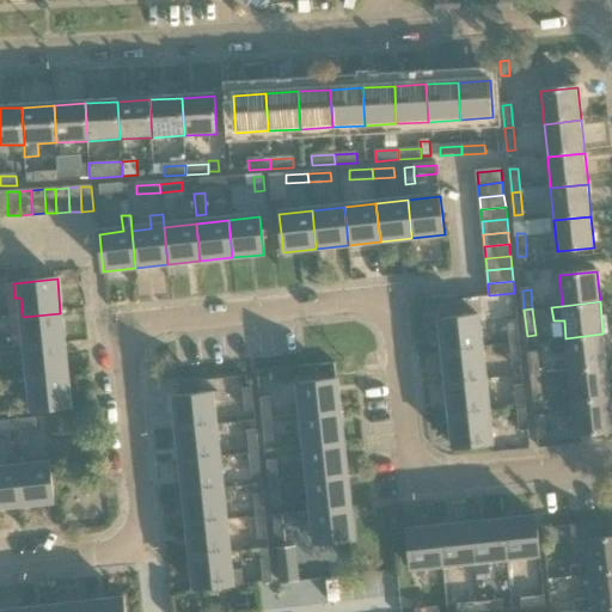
[(63,344),(60,313),(23,317),(26,349),(63,344)]
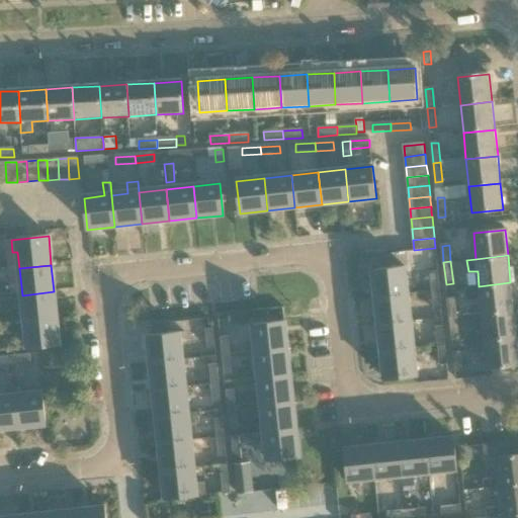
[(376,299),(409,296),(406,268),(373,271),(376,299)]
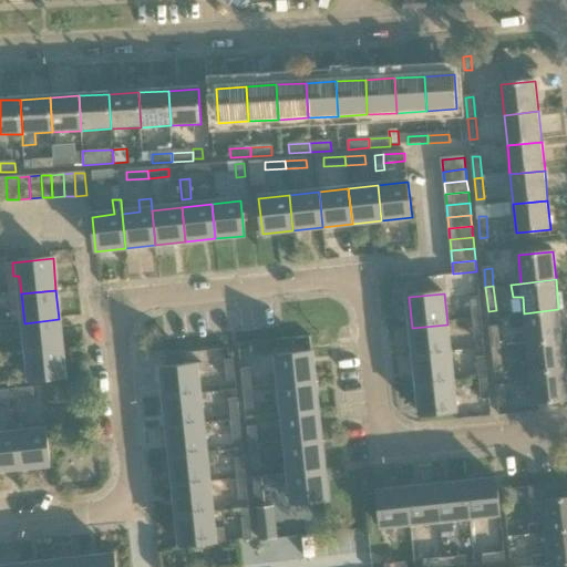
[(481,321),(478,299),(471,300),(473,321),(481,321)]
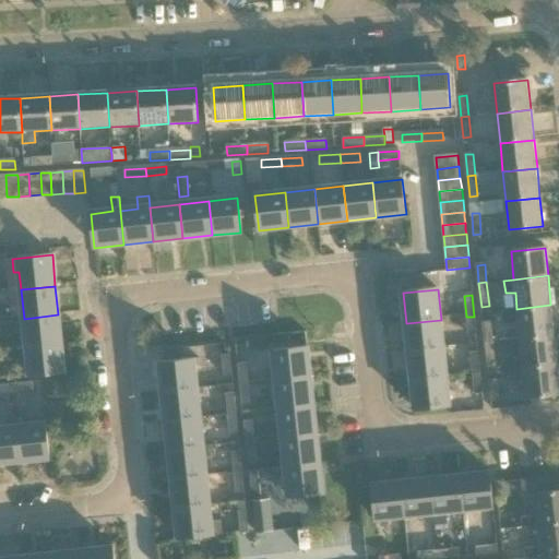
[(554,334),(550,305),(516,309),(506,310),(507,323),(519,322),(520,337),(554,334)]
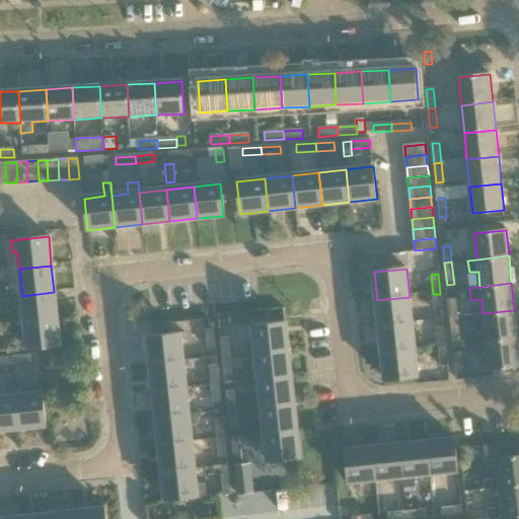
[(22,296),(25,323),(57,319),(54,292),(22,296)]
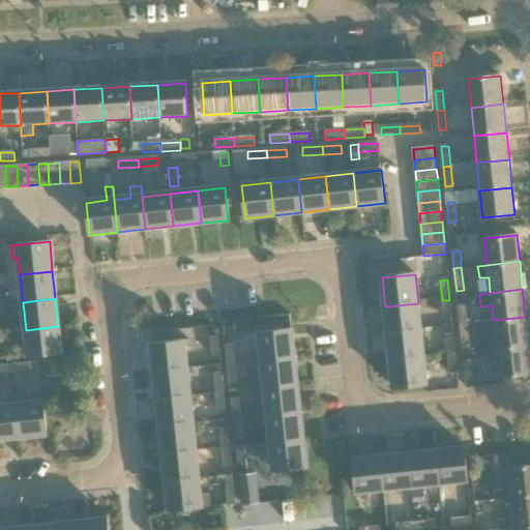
[(451,318),(449,300),(442,300),(444,319),(451,318)]
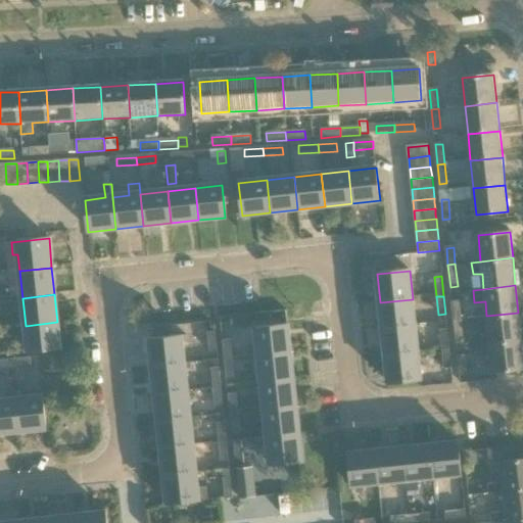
[(416,326),(413,299),(380,302),(383,329),(416,326)]
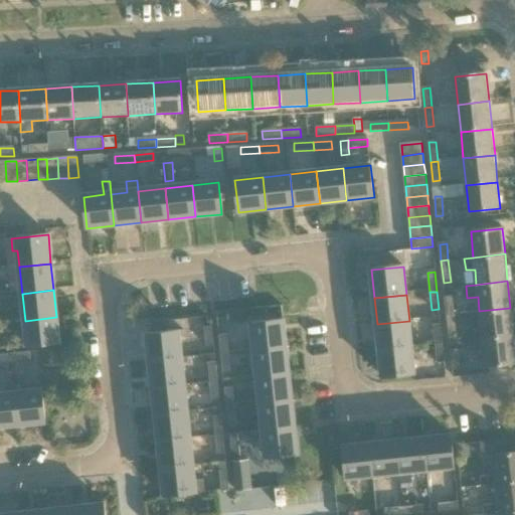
[(446,298),(447,314),(454,314),(453,298),(446,298)]
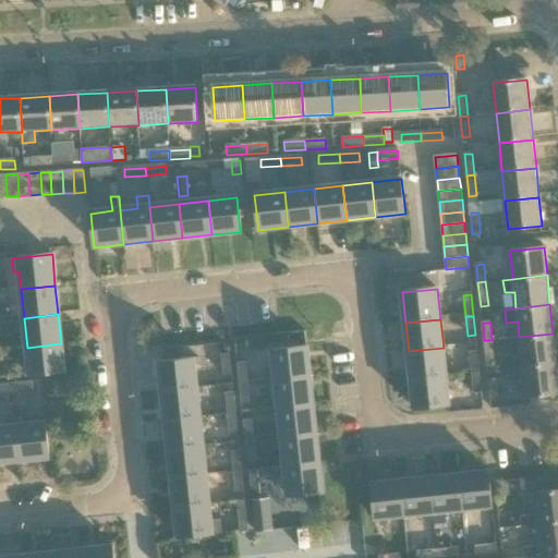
[(553,334),(519,337),(509,338),(511,350),(520,350),(522,366),(556,363),(553,334)]
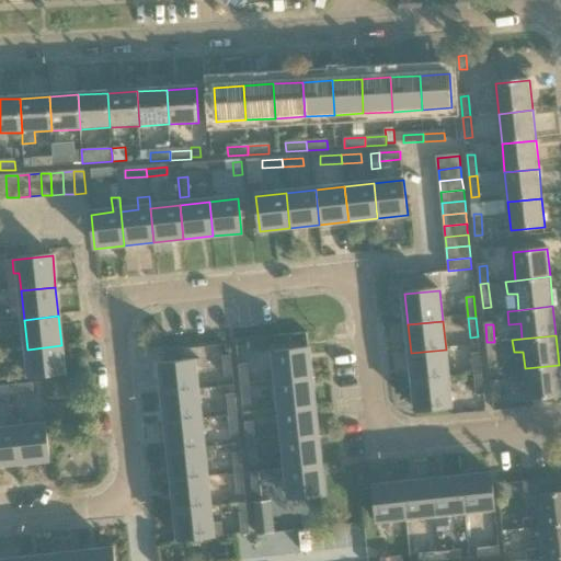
[(494,342),(487,342),(489,365),(496,364),(494,342)]
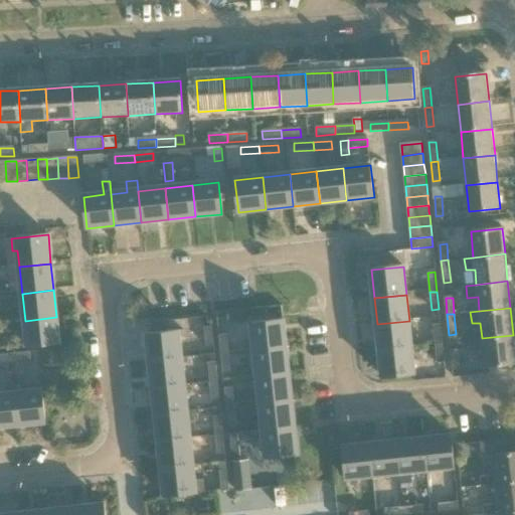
[(27,347),(59,343),(56,317),(25,321),(16,322),(17,331),(26,331),(27,347)]
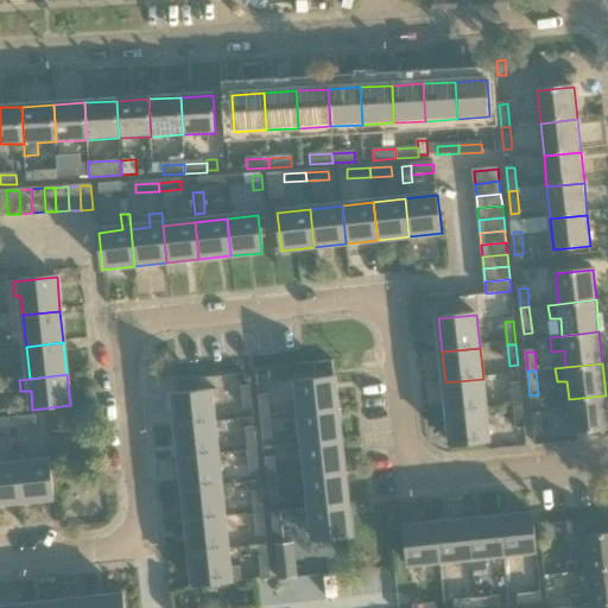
[(298,382),(302,416),(339,412),(335,378),(298,382)]
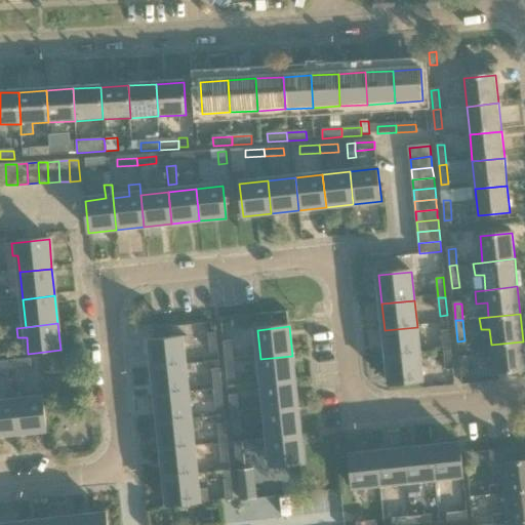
[(385,330),(388,358),(420,355),(417,327),(385,330)]
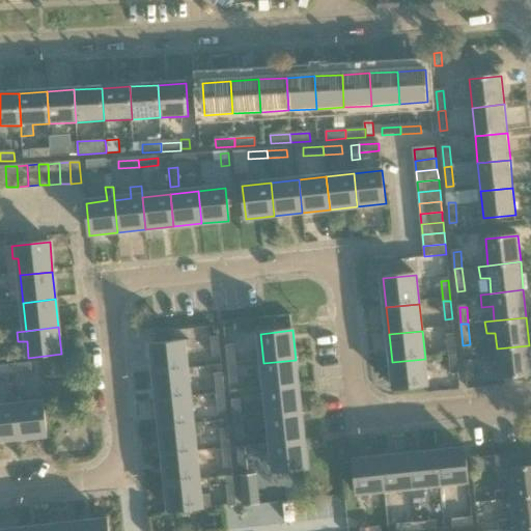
[(447,336),(449,356),(456,356),(454,335),(447,336)]
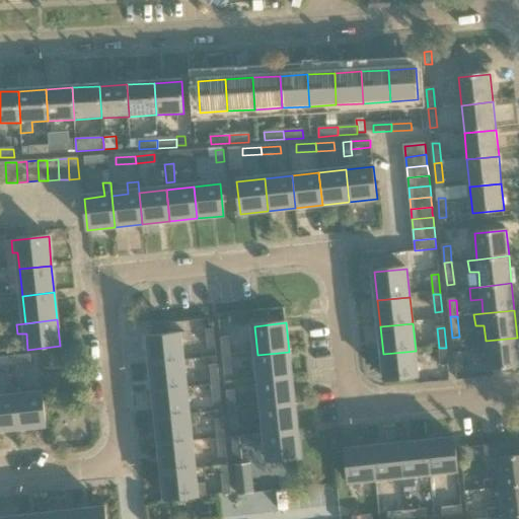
[(206,330),(208,351),(215,350),(213,329),(206,330)]
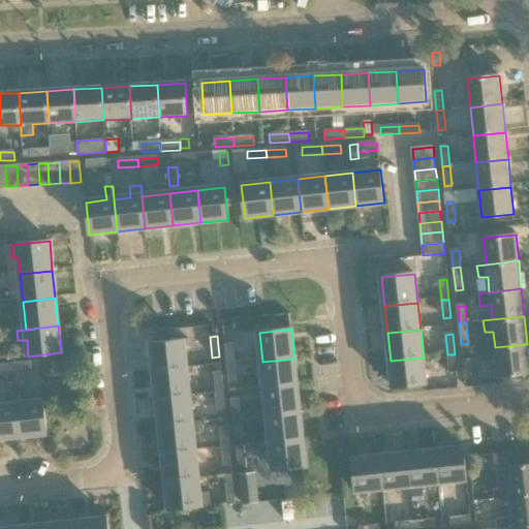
[(151,343),(154,374),(187,370),(184,340),(151,343)]
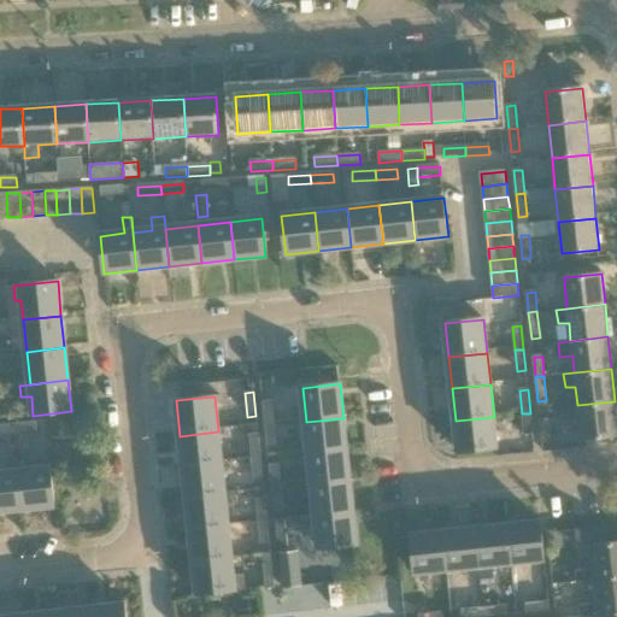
[(616,423),(615,401),(577,405),(565,406),(566,419),(579,418),(581,440),(616,436),(616,423)]
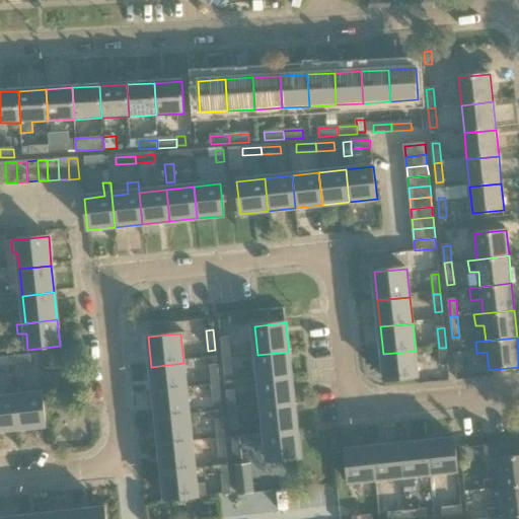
[(221,339),(223,359),(230,358),(228,339),(221,339)]
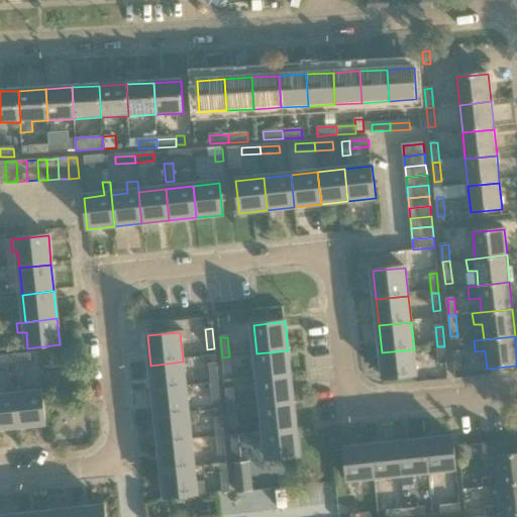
[(446,364),(444,346),(437,346),(439,365),(446,364)]
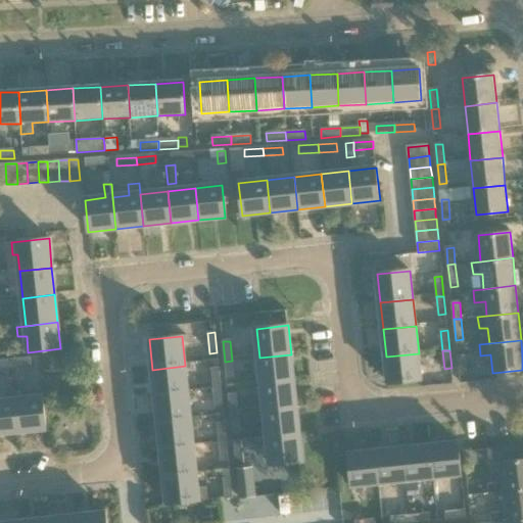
[(421,380),(419,353),(386,357),(388,384),(421,380)]
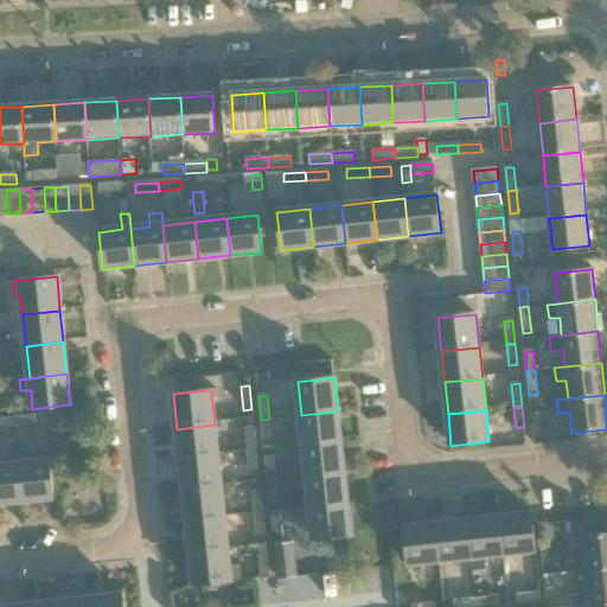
[(342,443),(338,411),(301,415),(304,447),(342,443)]
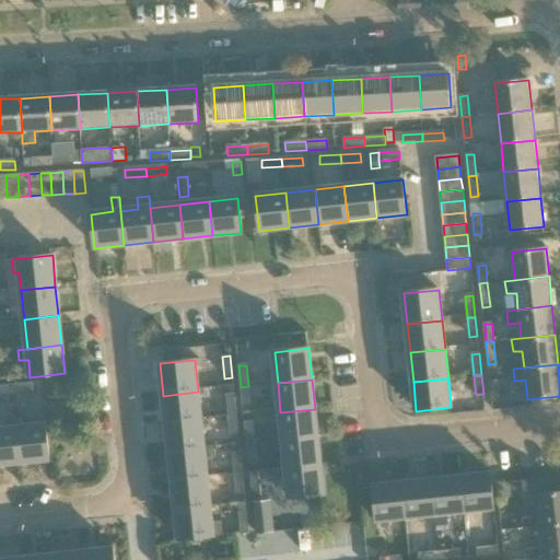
[(491,382),(492,403),(500,403),(498,382),(491,382)]
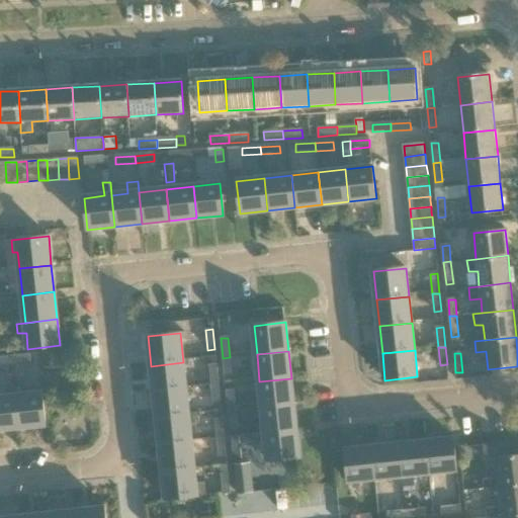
[(30,355),(11,357),(12,364),(31,362),(30,355)]
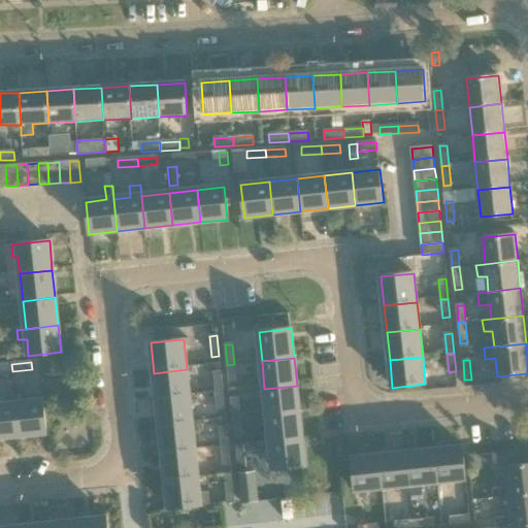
[(0,372),(12,371),(11,364),(0,364),(0,372)]
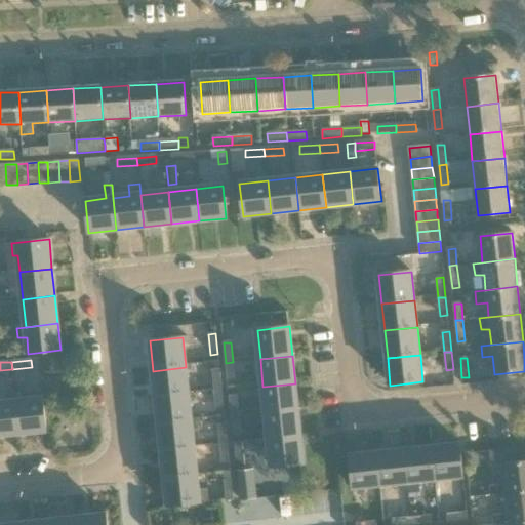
[(235,380),(233,362),(226,363),(228,380),(235,380)]
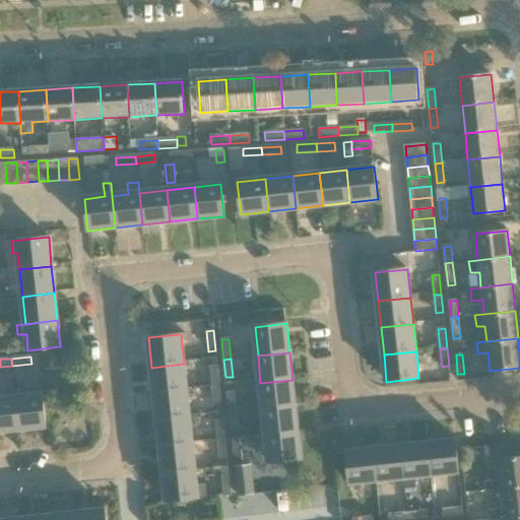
[(187,391),(184,364),(151,368),(154,394),(187,391)]
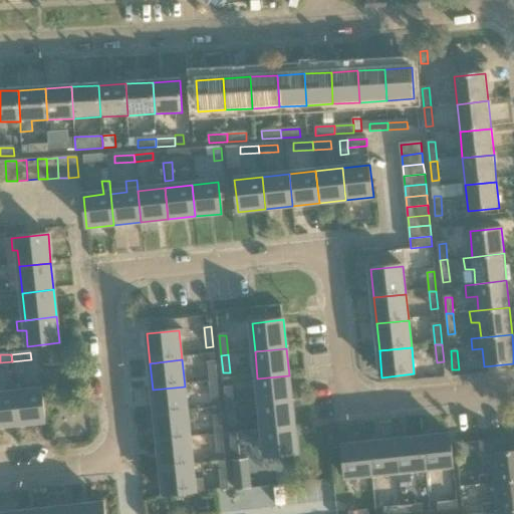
[(208,362),(210,383),(217,382),(215,361),(208,362)]
